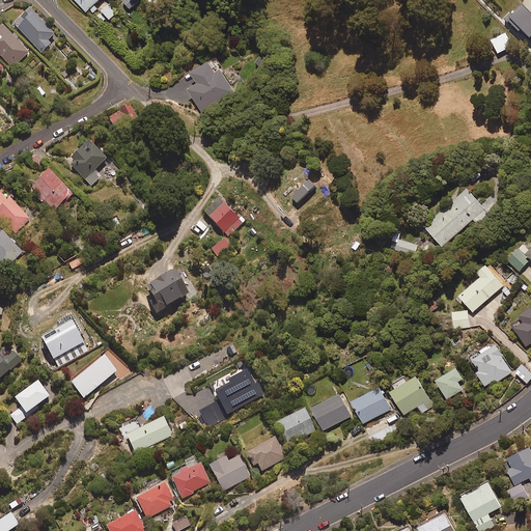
[(76,0),(87,12),(100,0),(76,0)]
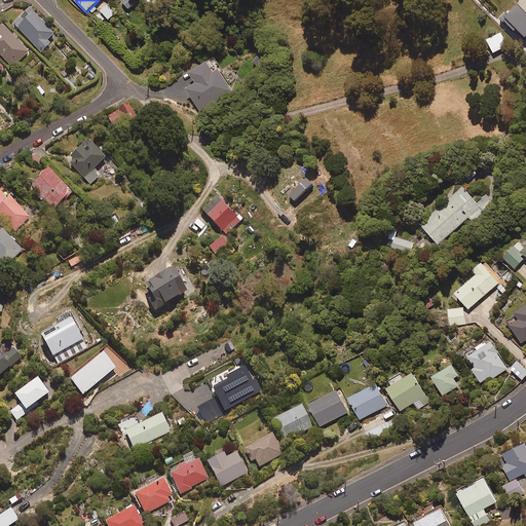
[(138,1),(137,0),(123,0),(122,1),(128,8),(138,1)]
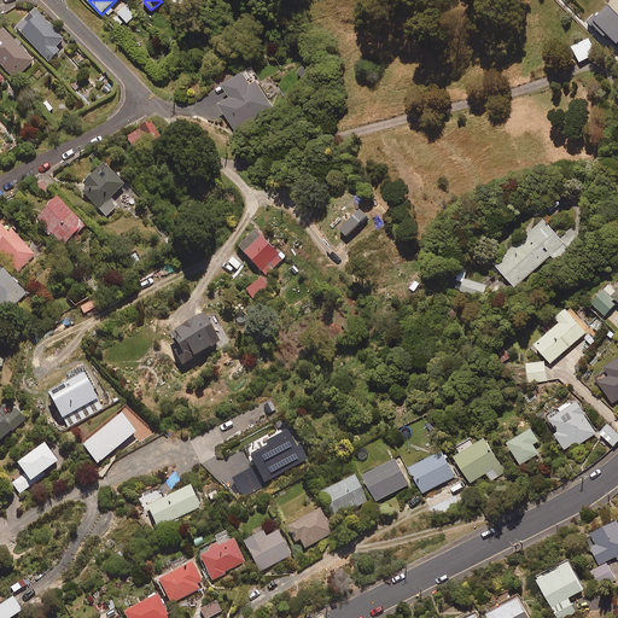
[(136,16),(127,1),(116,9),(127,23),(136,16)]
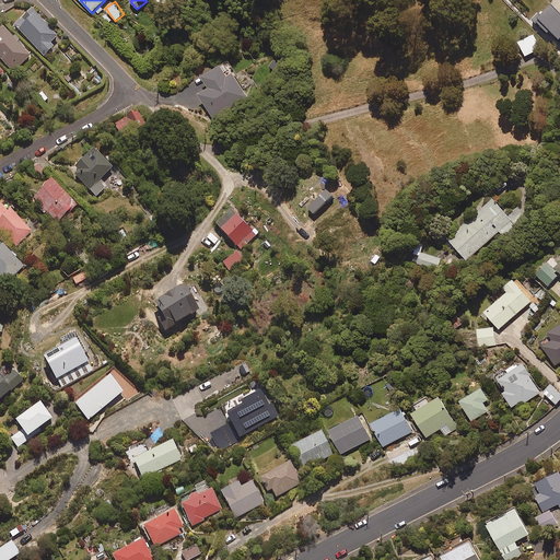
[(559,13),(550,4),(540,14),(539,13),(532,20),(546,34),(549,31),(559,39),(559,37),(559,13)]
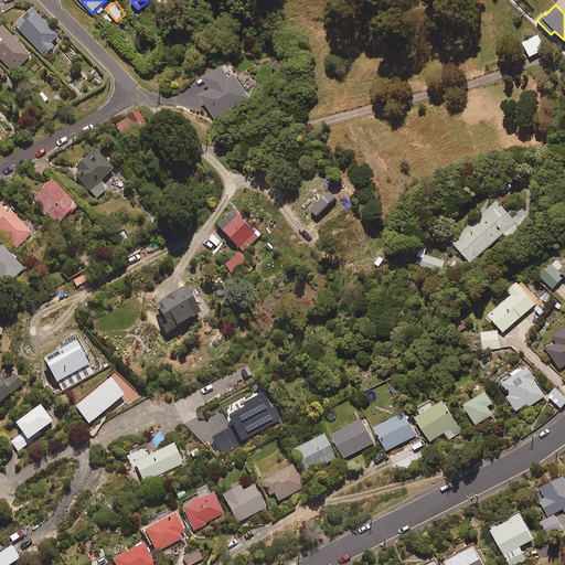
[(32,7),(14,24),(44,56),(62,39),(32,7)]
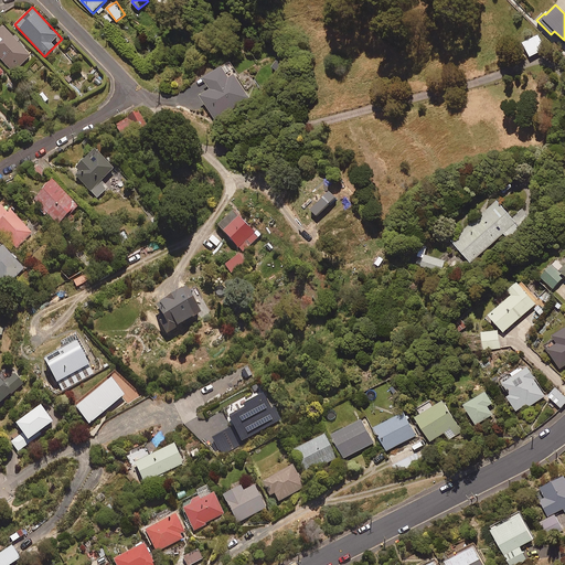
[(3,24),(0,28),(0,57),(11,71),(30,54),(3,24)]
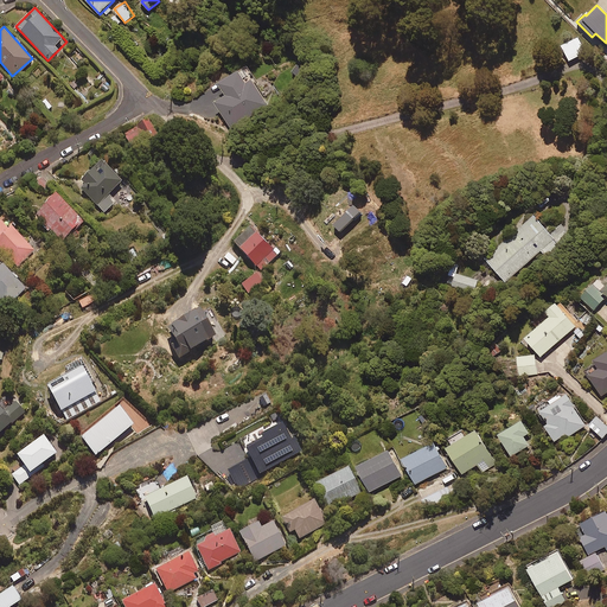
[(586,52),(579,37),(561,46),(568,62),(586,52)]
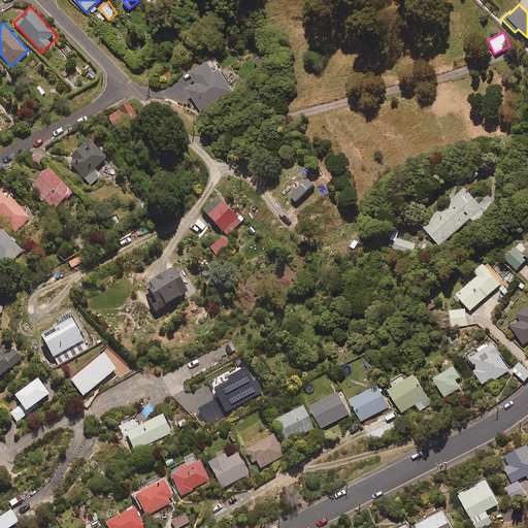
[(266,59),(261,54),(255,62),(259,66),(266,59)]
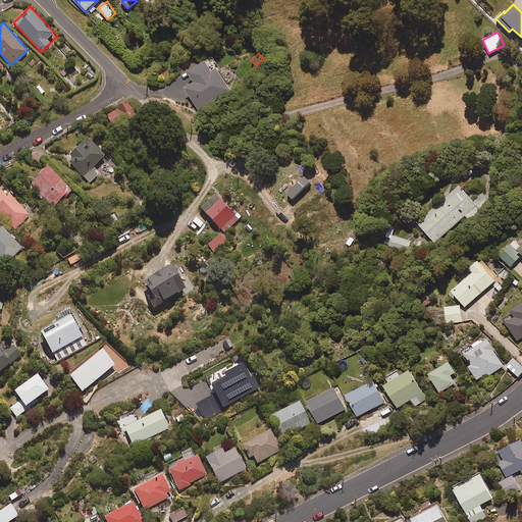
[(219,68),(214,70),(208,60),(190,70),(196,81),(187,86),(202,112),(233,95),(219,68)]
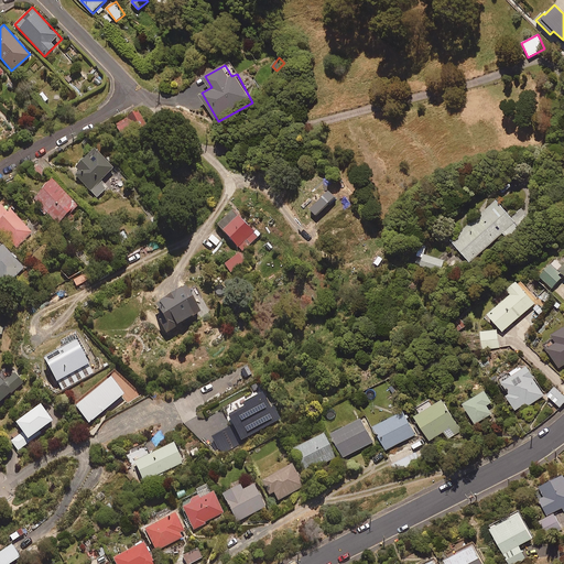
[(150,133),(138,110),(115,123),(127,145),(150,133)]
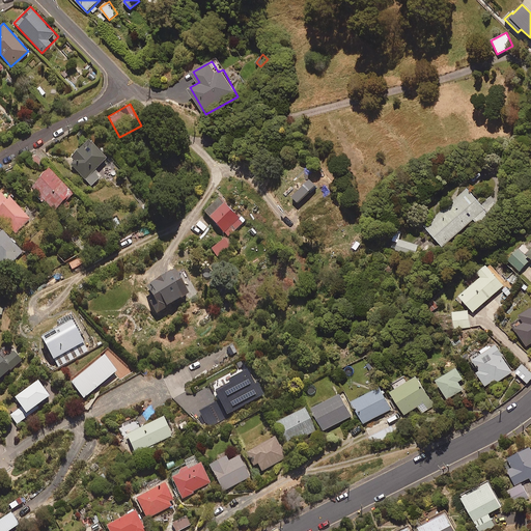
[(90,139),(66,162),(84,179),(91,188),(103,176),(94,169),(107,157),(90,139)]
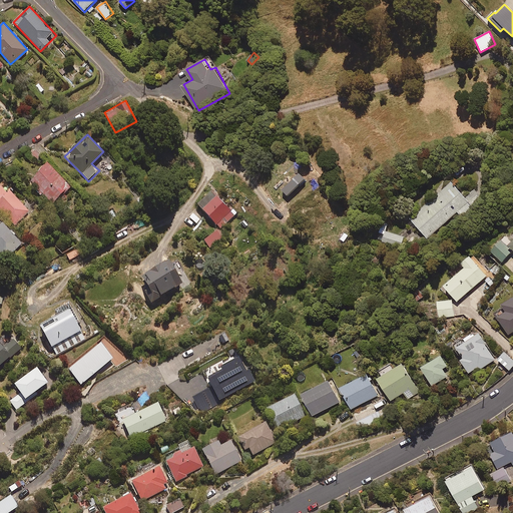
[(71,187),(48,162),(30,180),(53,204),(71,187)]
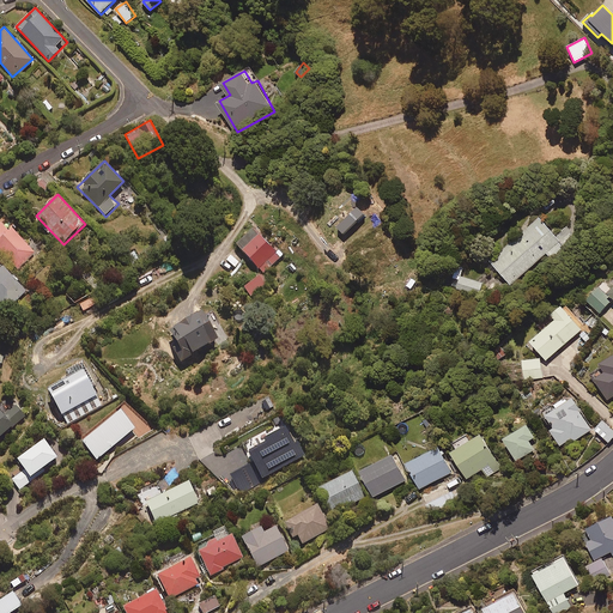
[(337,228),(344,235),(363,216),(357,210),(337,228)]
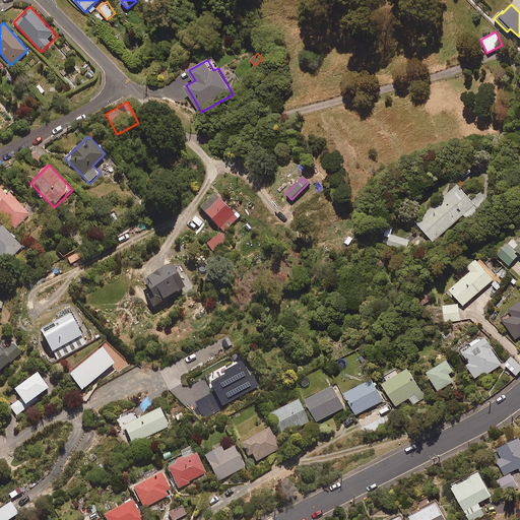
[(478,210),(456,185),(415,221),(433,242),(463,215),(467,219),(478,210)]
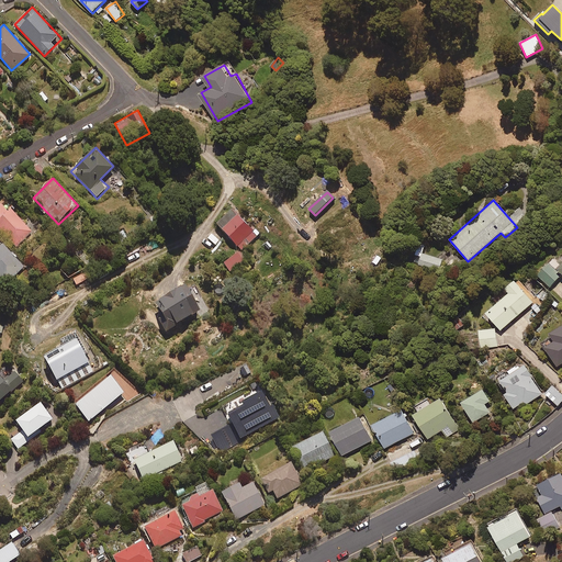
[(1,204),(0,204),(0,227),(18,246),(32,232),(11,210),(9,212),(1,204)]
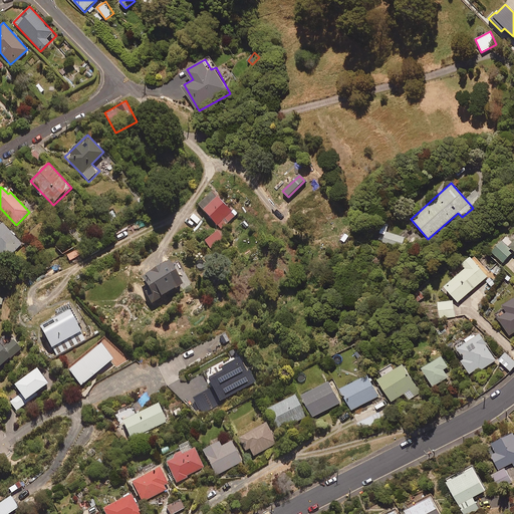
[(216,190),(199,204),(221,229),(237,215),(216,190)]
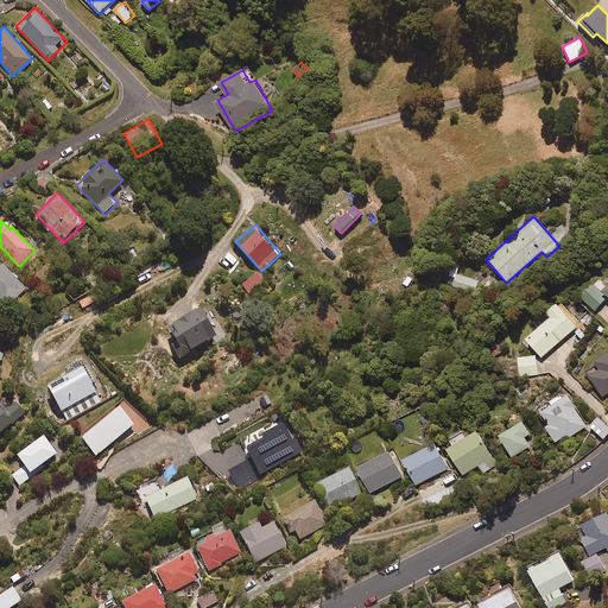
[(139,259),(134,249),(126,254),(131,264),(139,259)]
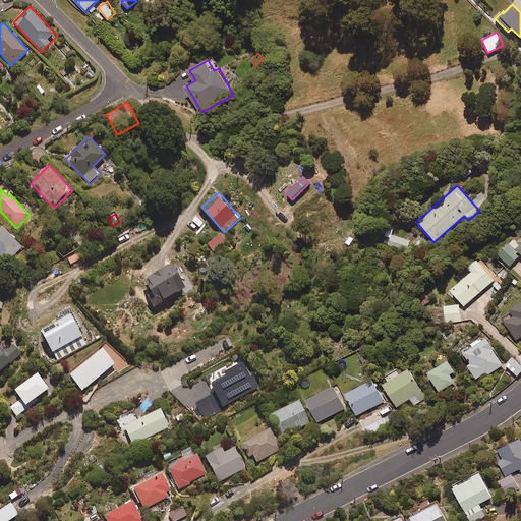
[(0,256),(6,263),(22,247),(0,224),(0,256)]
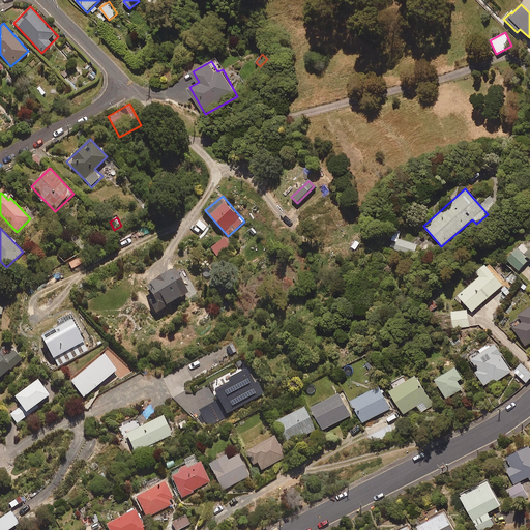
[(433,256),(433,240),(421,240),(421,256),(433,256)]
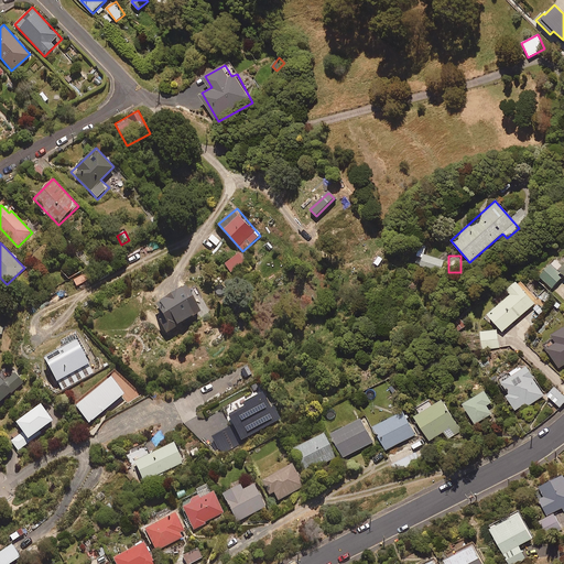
[(563,263),(562,267),(555,260),(539,275),(551,288),(563,275),(563,263)]
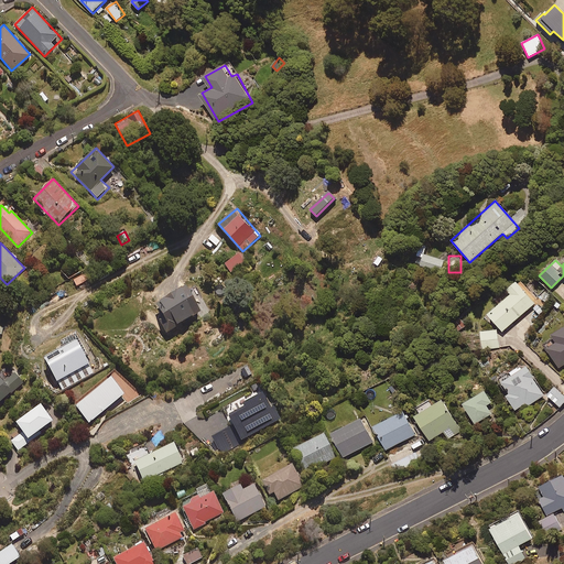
[(534,304),(516,282),(507,290),(510,294),(487,314),(502,332),(534,304)]
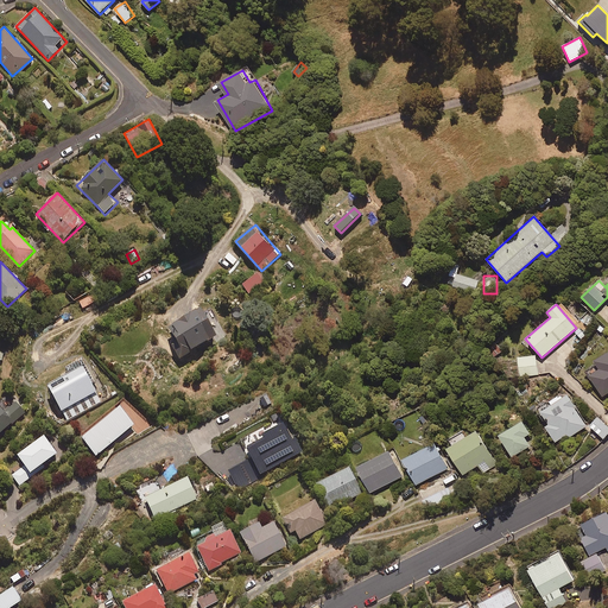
[(201,308),(168,328),(176,340),(171,343),(181,359),(219,335),(201,308)]
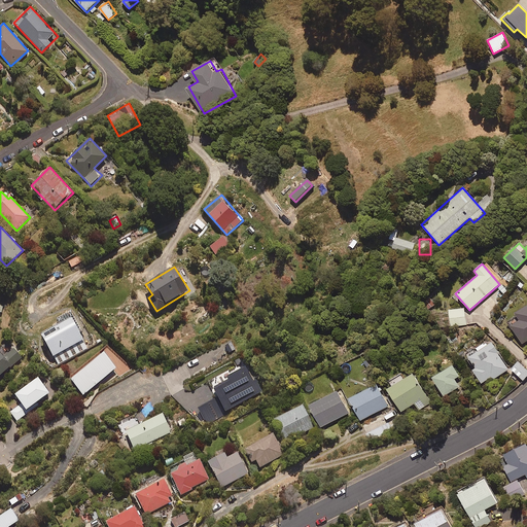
[(518,278),(510,272),(504,279),(513,285),(518,278)]
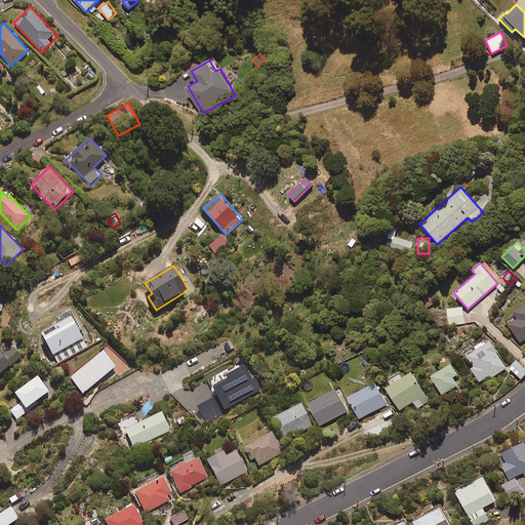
[(428,295),(419,301),(426,310),(434,304),(428,295)]
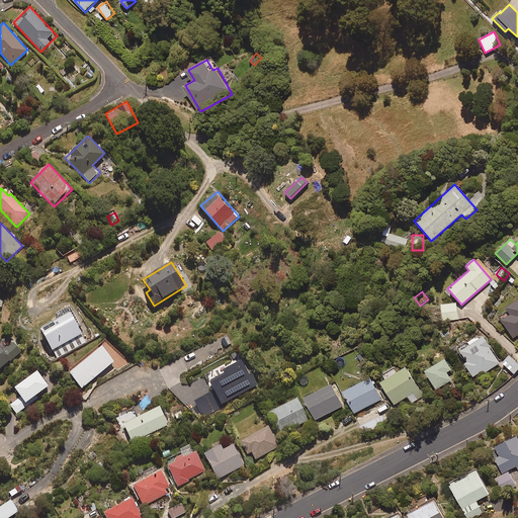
[(517,335),(517,299),(506,309),(511,315),(502,321),(514,338),(517,335)]
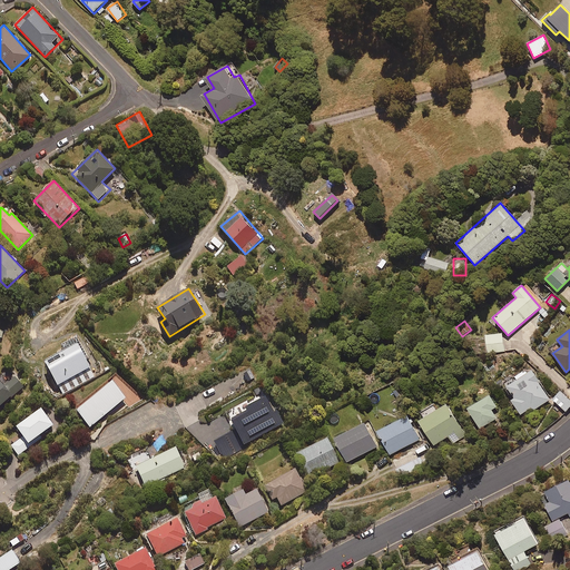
[(504,352),(502,333),(484,336),(488,354),(504,352)]
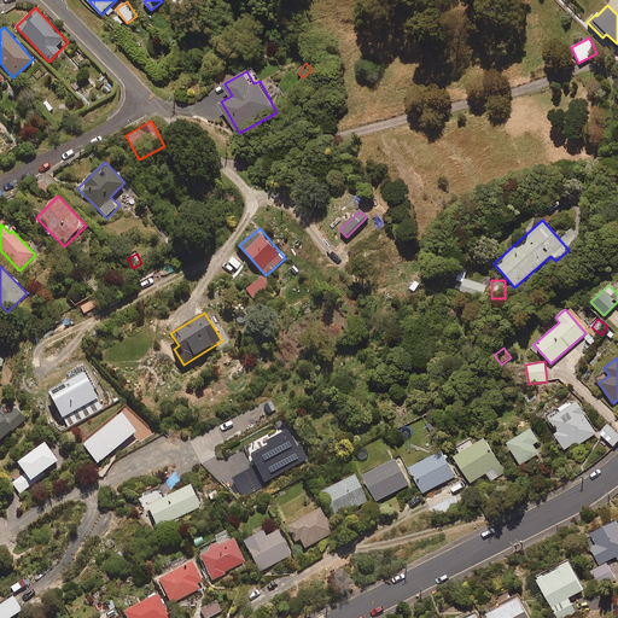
[(85,373),(50,391),(68,427),(103,409),(85,373)]
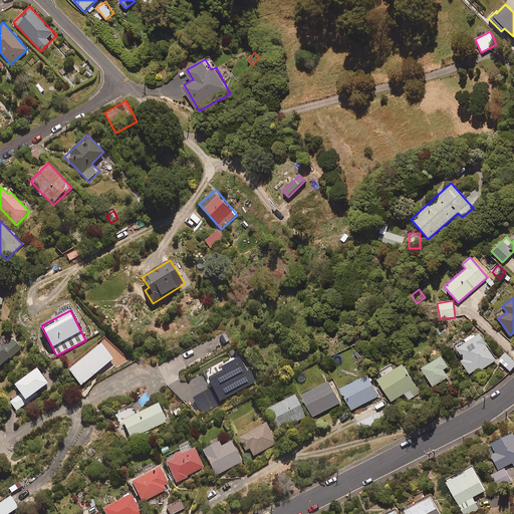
[(41,327),(37,321),(26,329),(30,335),(41,327)]
